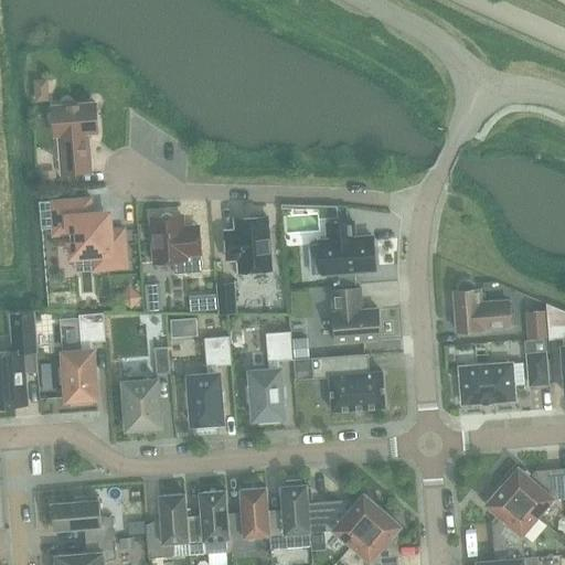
[(55,137),(57,137),(61,174),(92,171),(88,135),(97,134),(95,103),(74,104),(71,100),(62,102),(60,105),(53,106),(55,137)]
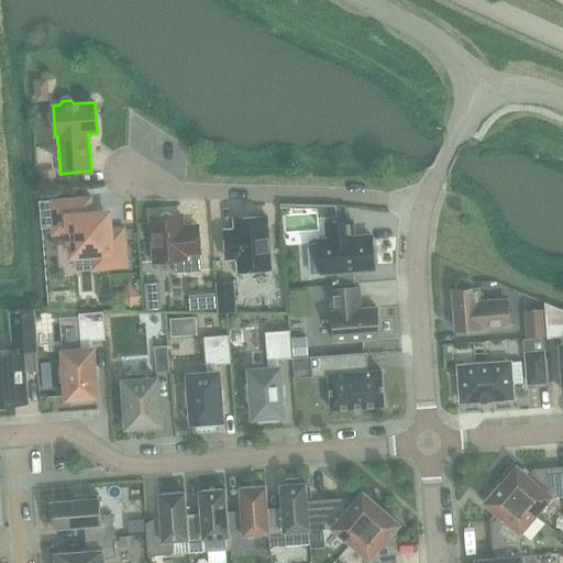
[(55,185),(54,167),(42,168),(43,186),(55,185)]
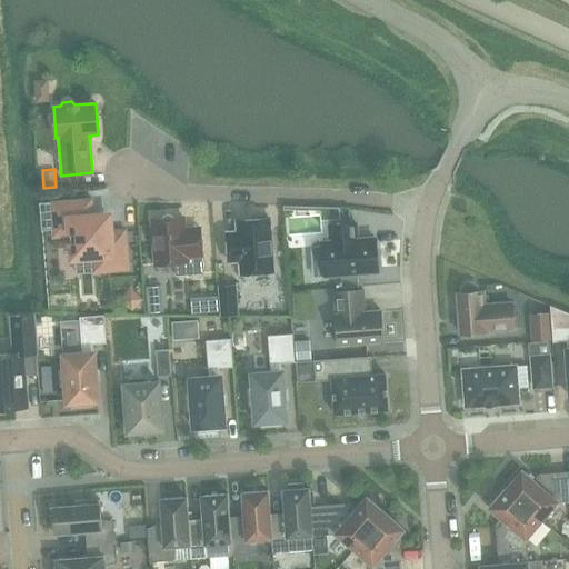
[(129,270),(126,230),(110,231),(109,216),(93,217),(91,199),(49,202),(52,238),(70,237),(71,259),(102,257),(105,272),(129,270)]
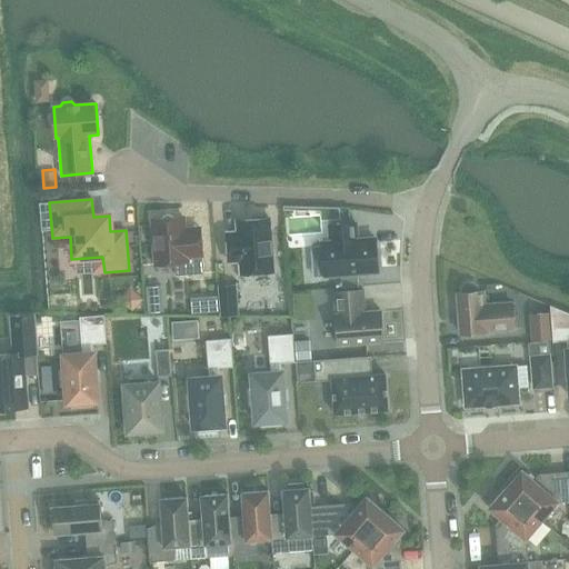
[(185,230),(183,217),(175,218),(171,215),(167,215),(163,216),(161,219),(152,220),(156,265),(175,263),(176,276),(203,273),(200,229),(185,230)]
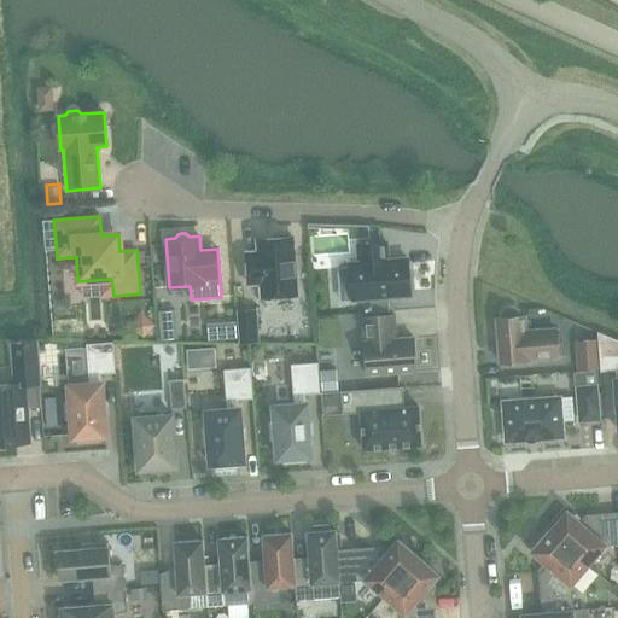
[(245,254),(248,285),(260,284),(261,298),(297,296),(292,238),(257,240),(258,252),(245,254)]
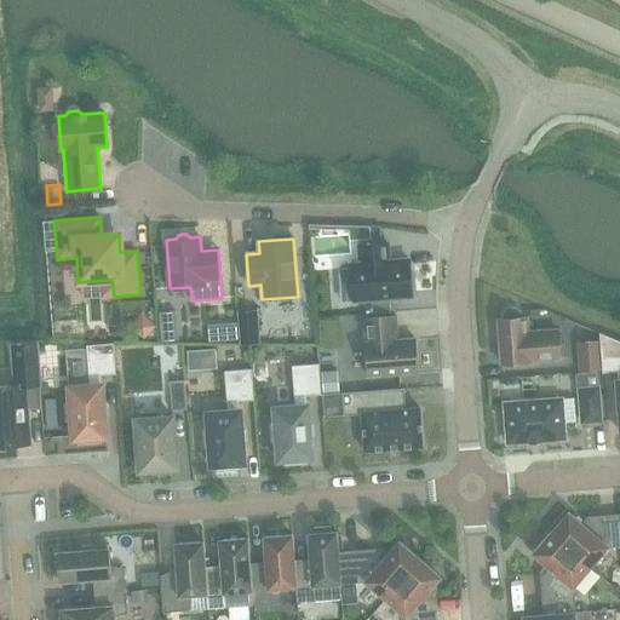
[(351,264),(338,265),(340,302),(354,300),(373,299),(374,314),(392,313),(391,298),(412,297),(408,259),(389,260),(388,244),(359,246),(360,263),(351,264)]
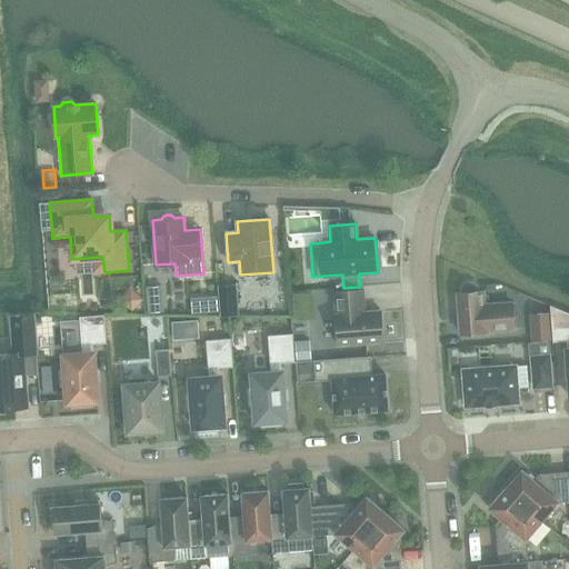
[(485,305),(483,291),(478,292),(477,287),(473,283),(466,283),(462,288),(462,293),(457,293),(460,333),(487,331),(513,329),(511,303),(485,305)]
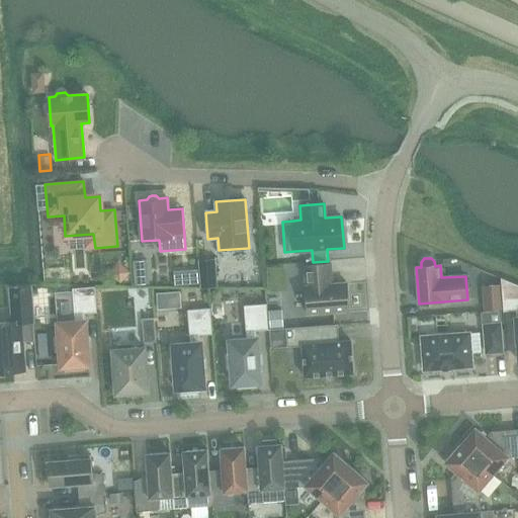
[(199,261),(201,287),(216,286),(213,260),(199,261)]
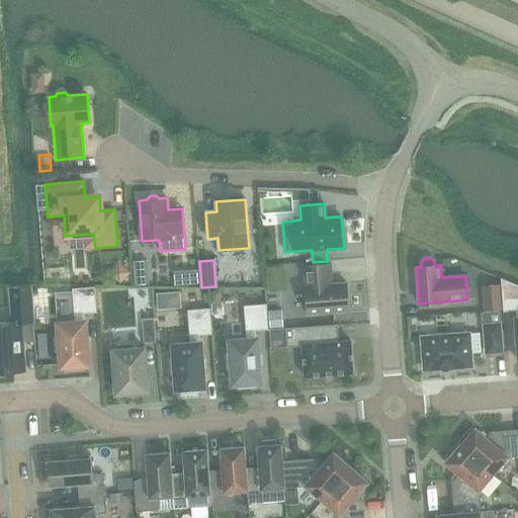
[(346,282),(329,284),(329,279),(332,278),(331,264),(304,266),(308,315),(348,312),(346,282)]
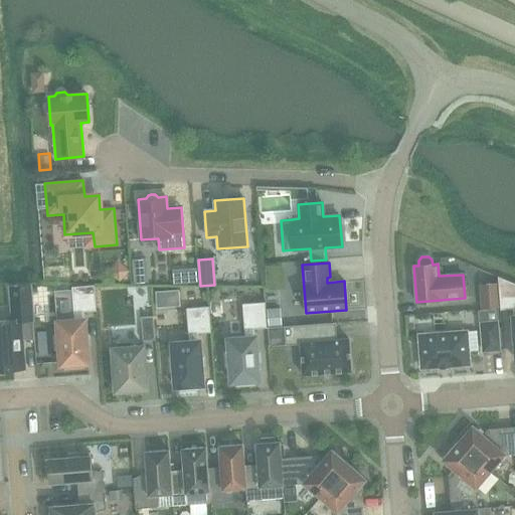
[(197,266),(172,268),(173,285),(198,283),(197,266)]
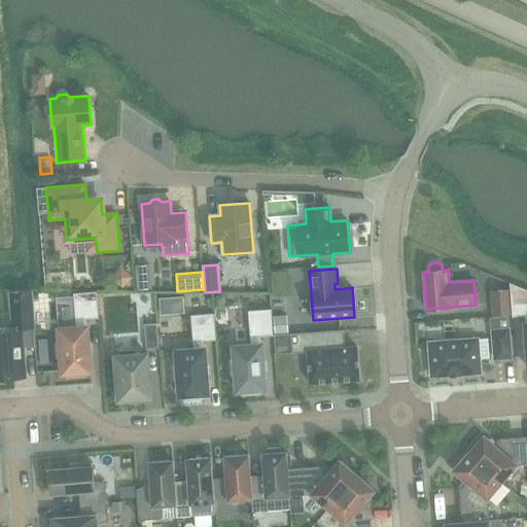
[(526,290),(510,283),(510,289),(512,315),(512,317),(524,316),(525,324),(524,324),(526,357),(526,290)]
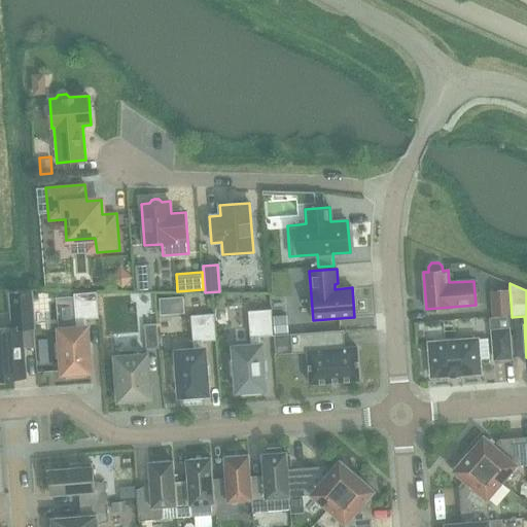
[(510,289),(491,290),(493,316),(512,315),(510,289)]
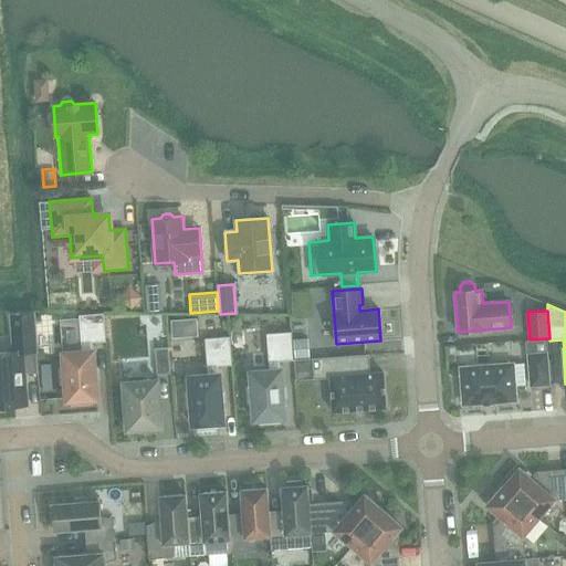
[(63,368),(59,368),(60,385),(64,384),(66,401),(72,401),(72,406),(92,404),(91,399),(96,399),(93,350),(92,343),(106,343),(104,314),(79,315),(79,318),(61,320),(63,353),(62,353),(63,368)]
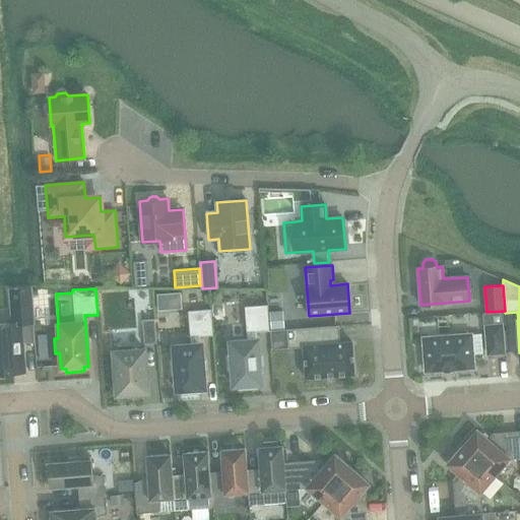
[(0,324),(0,376),(2,377),(3,374),(24,372),(20,323),(33,322),(30,289),(10,291),(12,324),(0,324)]
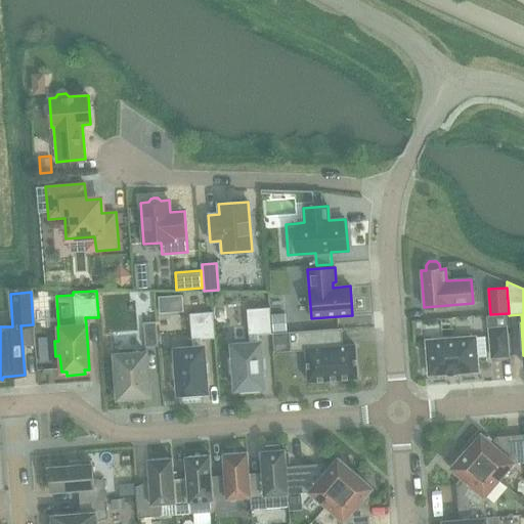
[(233,374),(234,390),(239,389),(241,393),(258,392),(258,388),(263,387),(260,342),(259,342),(259,335),(271,334),(269,307),(247,309),(249,343),(231,345),(232,358),(228,359),(229,374),(233,374)]
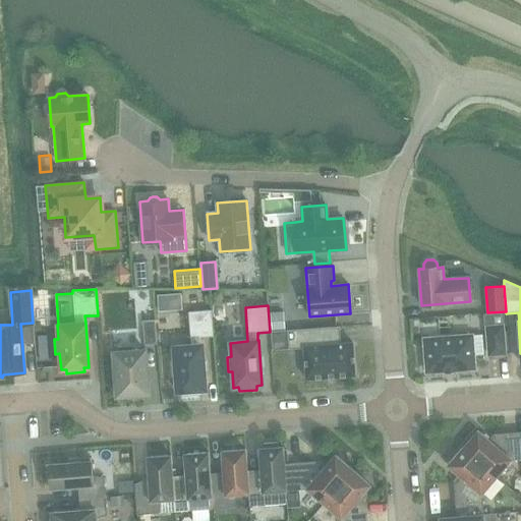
[(176,375),(177,392),(182,391),(182,395),(200,394),(199,390),(206,390),(201,345),(200,338),(214,337),(212,310),(188,312),(190,346),(173,347),(174,361),(170,361),(172,375),(176,375)]
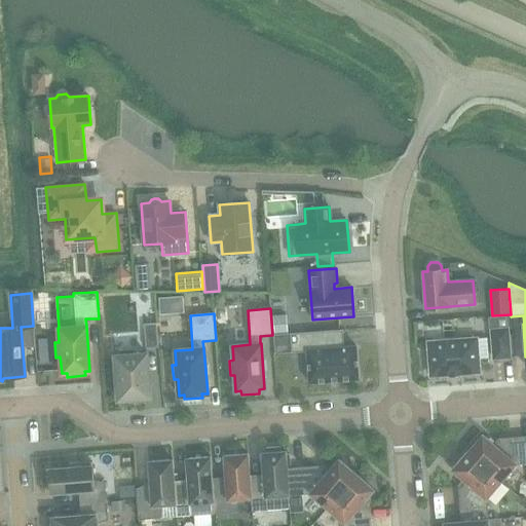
[(156,324),(144,324),(145,348),(158,347),(156,324)]
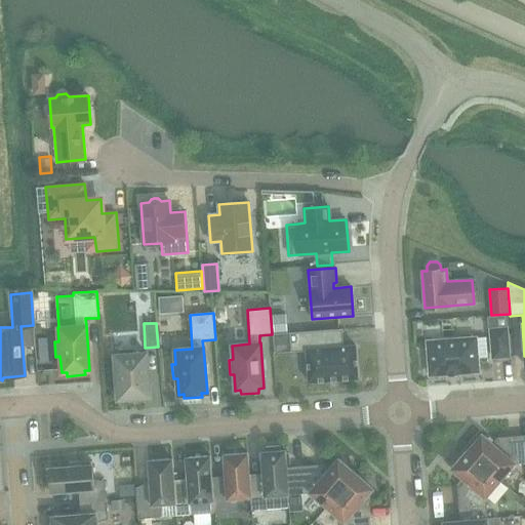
[(507,328),(490,329),(492,358),(509,357),(507,328)]
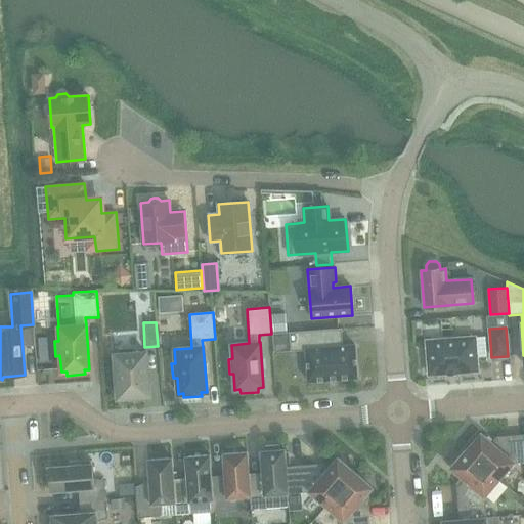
[(289,333),(271,334),(272,348),(290,347),(290,348),(291,351),(306,350),(308,380),(308,382),(310,382),(329,380),(336,380),(355,378),(357,378),(354,347),(354,345),(352,345),(342,346),(341,329),(289,333)]
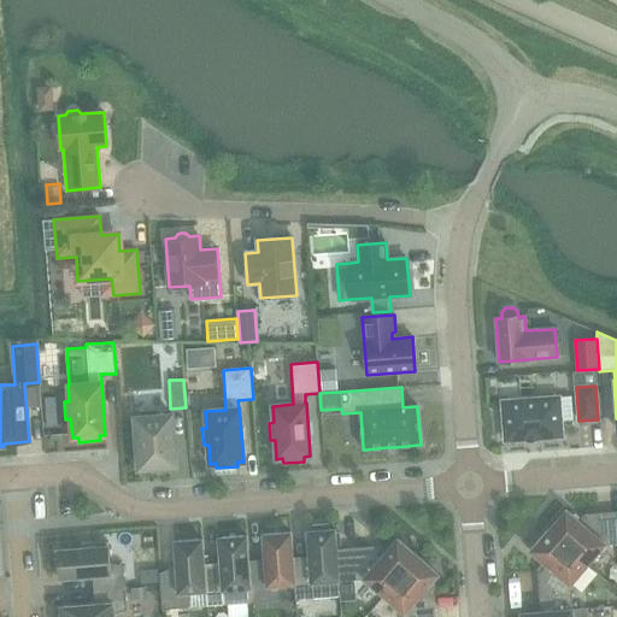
[(527,441),(540,440),(540,439),(562,436),(559,397),(501,401),(505,441),(527,440),(527,441)]
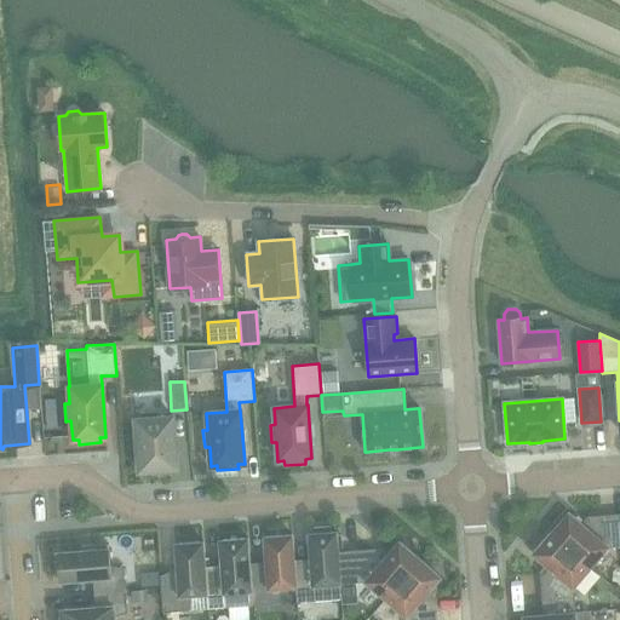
[(142,419),(135,419),(139,471),(154,470),(154,475),(171,474),(171,469),(177,469),(172,417),(158,418),(158,413),(141,414),(142,419)]
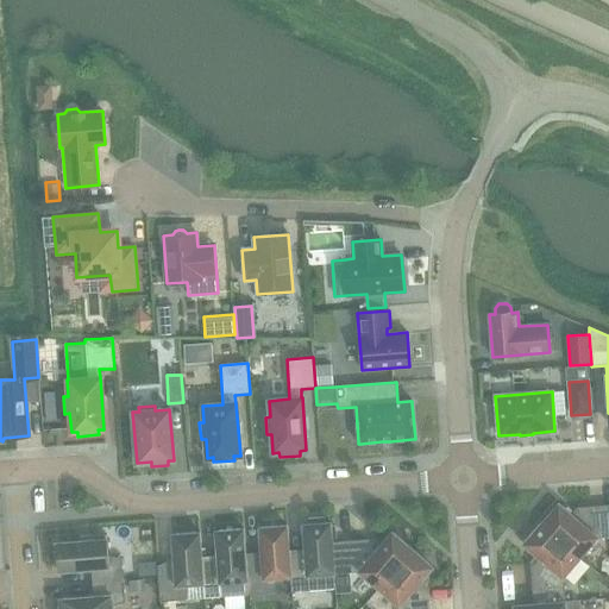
[(558,503),(540,523),(579,558),(597,538),(607,537),(608,537),(608,510),(606,512),(604,507),(583,509),(575,518),(558,503)]
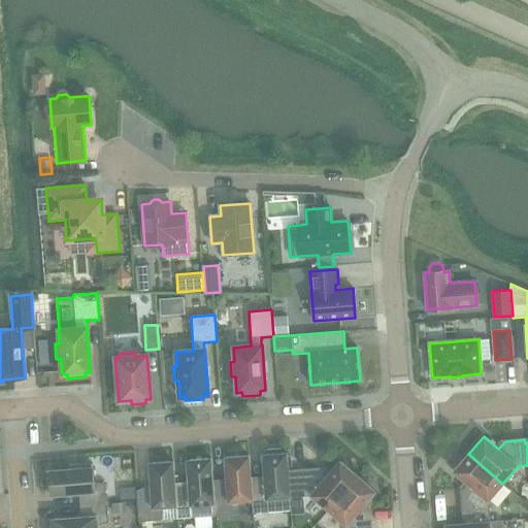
[(290,497),(288,471),(287,453),(282,453),(282,449),(266,450),(267,454),(262,455),(264,484),(251,485),(253,513),(291,509),(290,497)]
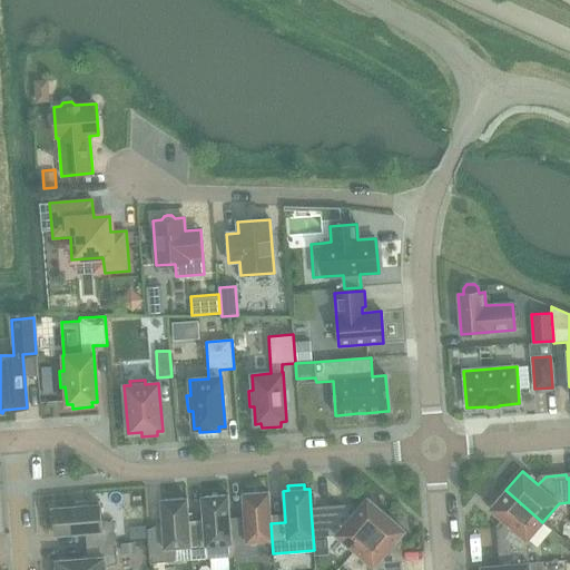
[(527,540),(542,522),(505,490),(490,509),(505,523),(498,531),(501,566),(529,563),(527,540)]
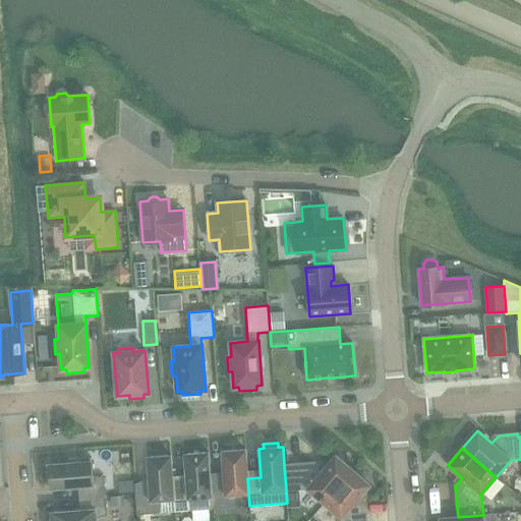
[(249,506),(247,478),(245,450),(222,452),(224,480),(210,481),(212,509),(234,507),(235,495),(248,494),(249,506)]
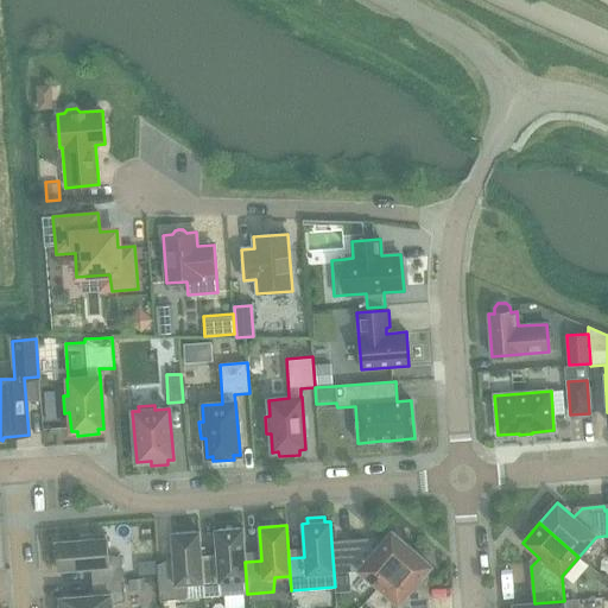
[(204,597),(247,594),(245,562),(242,529),(215,530),(217,564),(201,565),(204,597)]
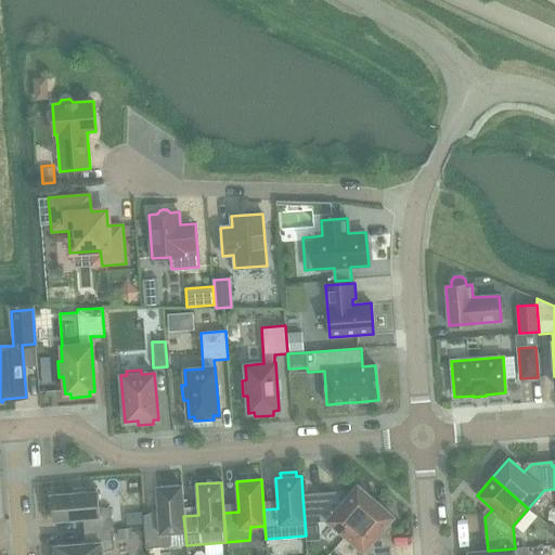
[(145,549),(169,546),(186,545),(183,516),(181,485),(156,487),(158,517),(143,518),(145,549)]
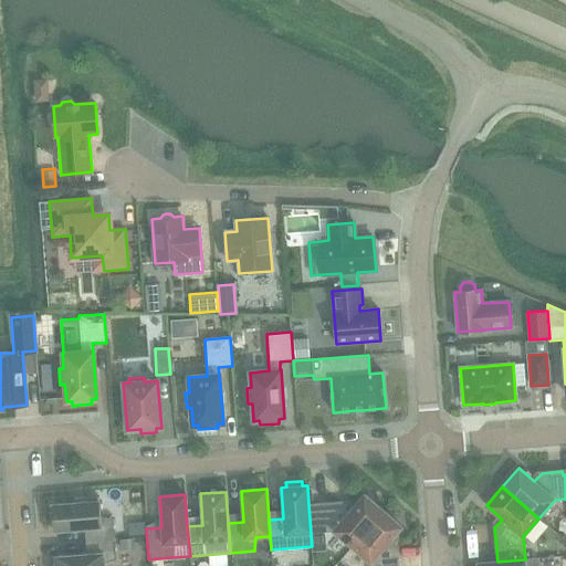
[(342,503),(308,505),(311,533),(333,532),(352,547),(383,511),(364,494),(350,511),(342,503)]
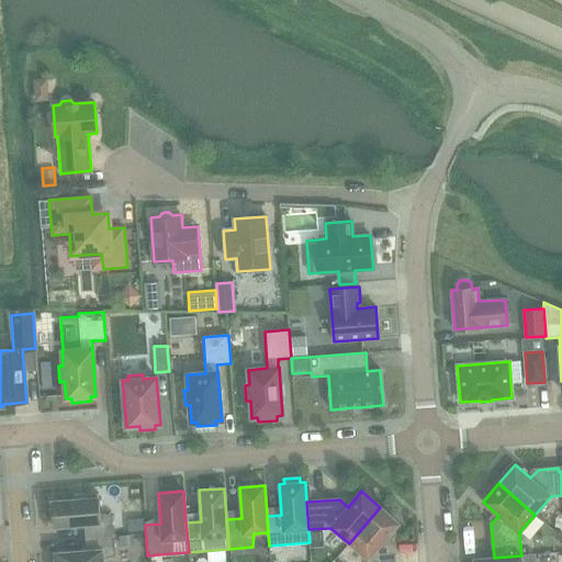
[(83,525),(85,538),(114,536),(112,515),(100,513),(99,497),(98,497),(98,495),(98,493),(82,494),(82,495),(75,495),(75,499),(52,502),(53,527),(83,525)]
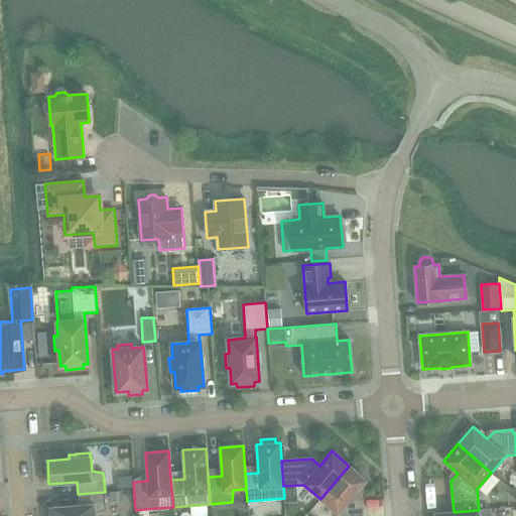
[(367,481),(349,466),(320,499),(338,513),(337,515),(363,515),(362,502),(354,495),(367,481)]
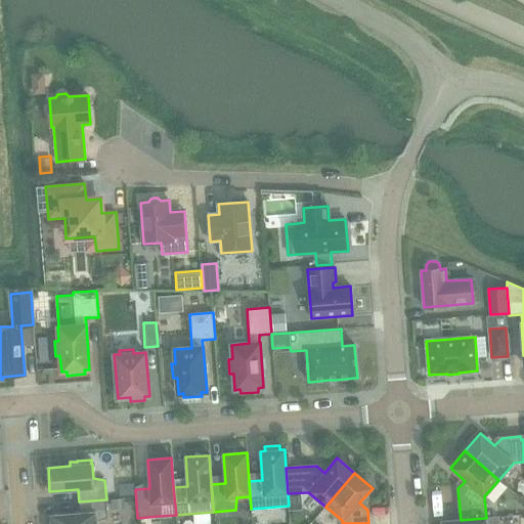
[(107,518),(106,499),(79,501),(80,513),(51,516),(52,523),(50,523),(50,522),(49,522),(49,523),(96,523),(96,522),(107,518)]
